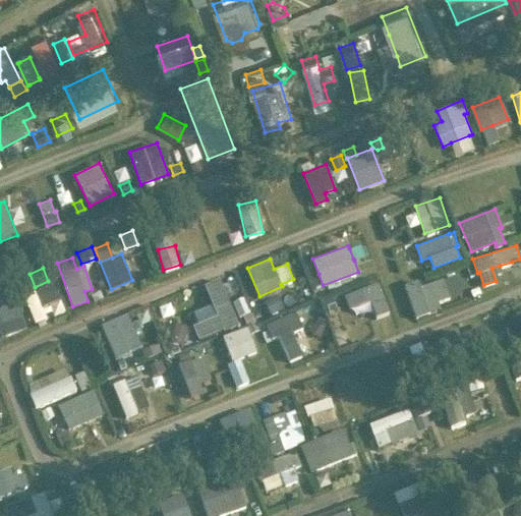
[(26,276),(19,279),(22,287),(30,284),(26,276)]
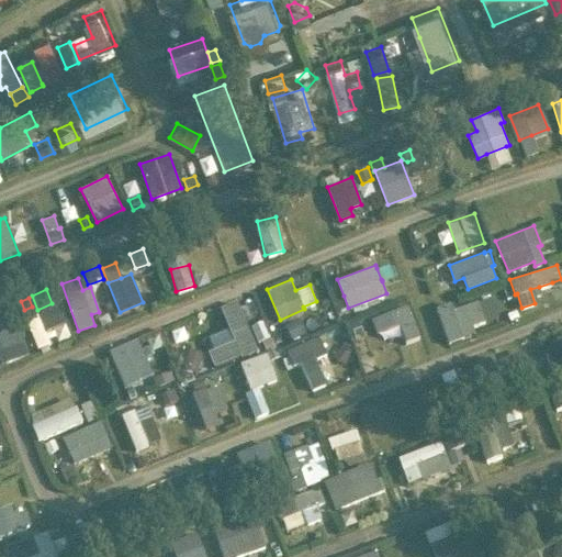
[(228,327),(235,341),(214,349),(209,352),(214,366),(256,348),(236,301),(221,308),(228,327)]
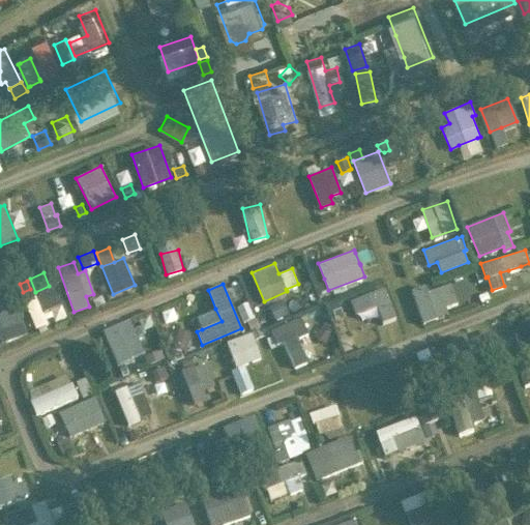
[(423,323),(436,318),(434,311),(446,305),(458,301),(451,284),(427,292),(424,286),(411,290),(423,323)]
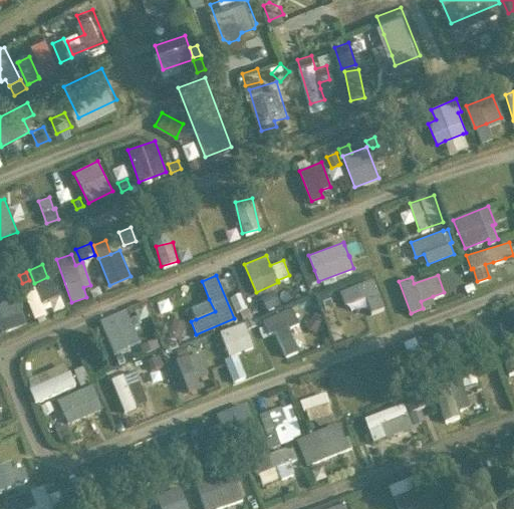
[(40,282),(36,287),(34,284),(23,289),(35,318),(46,313),(42,302),(60,294),(52,277),(52,276),(42,280),(40,282)]
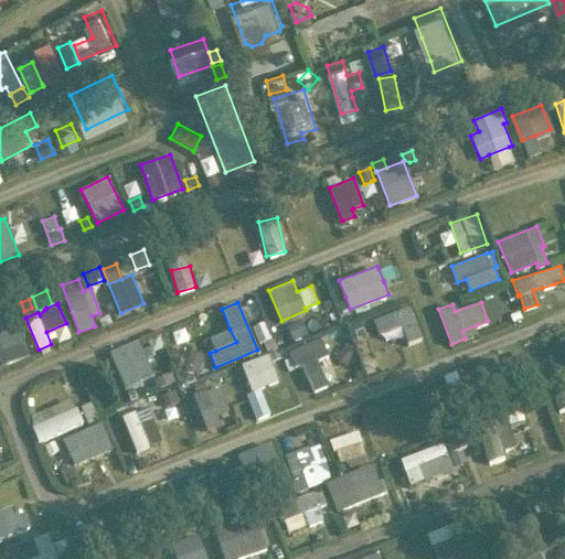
[(373,321),(379,334),(401,325),(407,343),(422,337),(409,307),(373,321)]
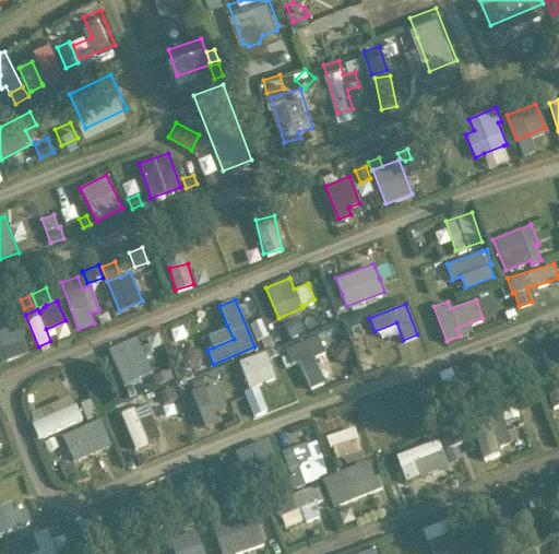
[(13,311),(0,317),(0,351),(3,361),(28,351),(13,311)]
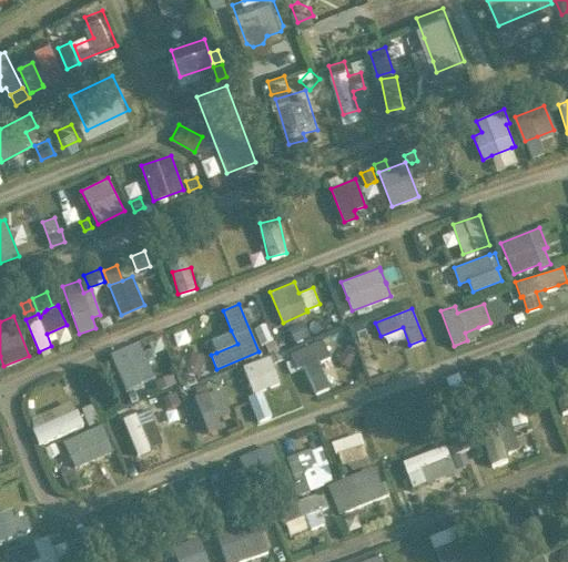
[(303,320),(288,327),(295,341),(310,334),(303,320)]
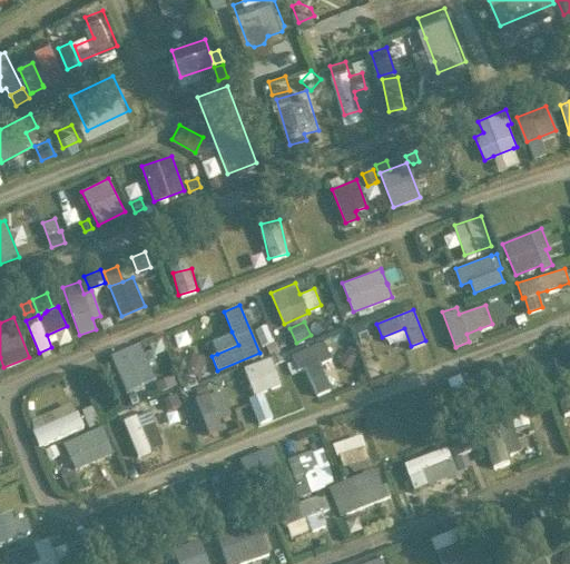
[(364,325),(355,328),(360,338),(369,335),(364,325)]
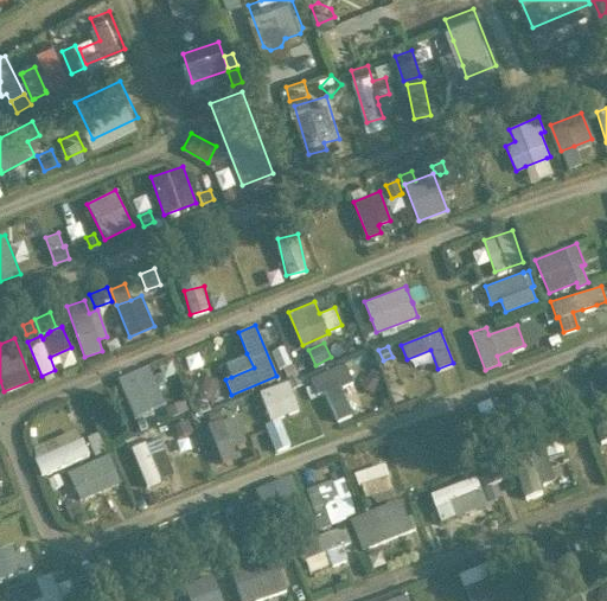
[(324,390),(337,420),(351,413),(339,387),(352,381),(344,362),(310,377),(317,392),(324,390)]
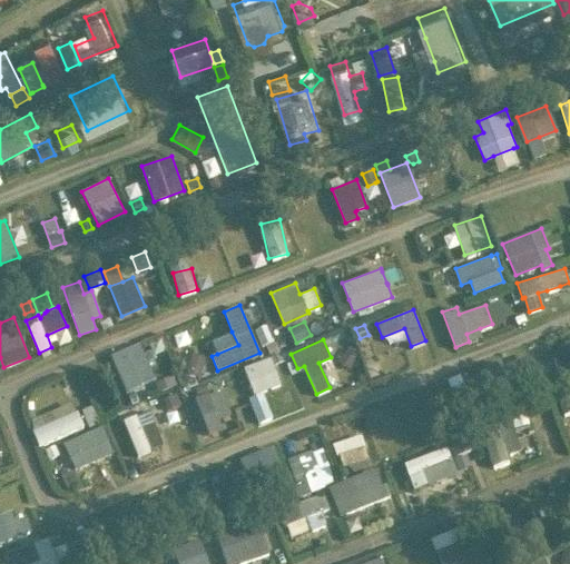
[(266,344),(269,353),(278,349),(275,340),(266,344)]
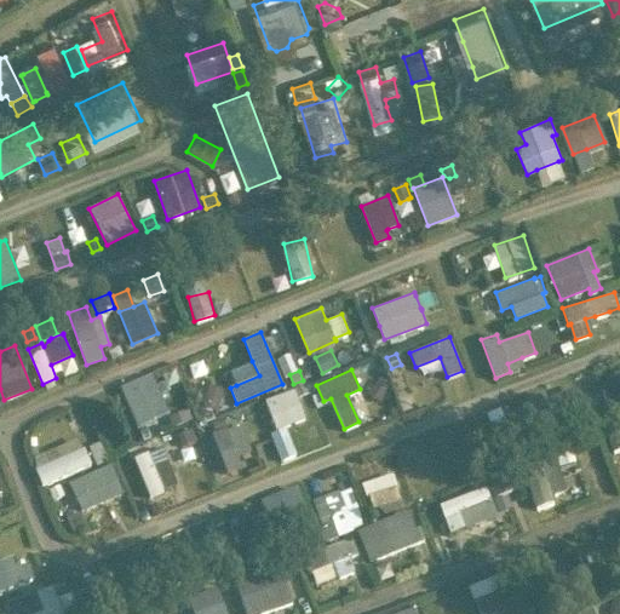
[(153,372),(120,386),(137,426),(170,413),(161,392),(167,390),(164,380),(158,383),(153,372)]
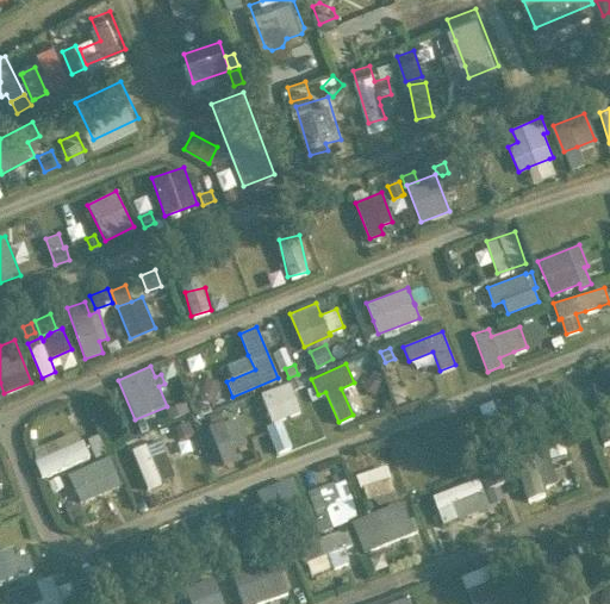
[(385,378),(373,371),(362,385),(374,393),(385,378)]
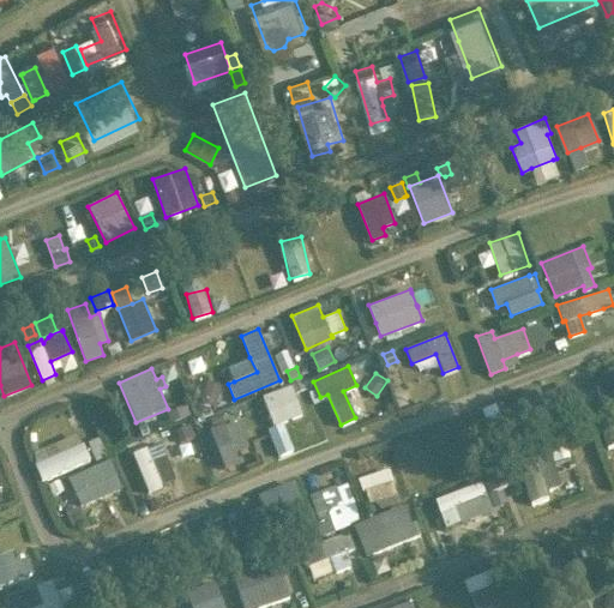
[(290,381),(295,392),(305,387),(301,377),(290,381)]
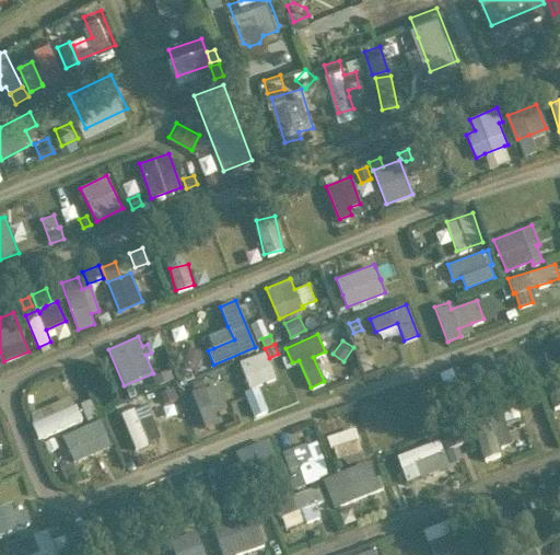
[(559,345),(558,346),(544,350),(555,384),(559,382),(559,345)]
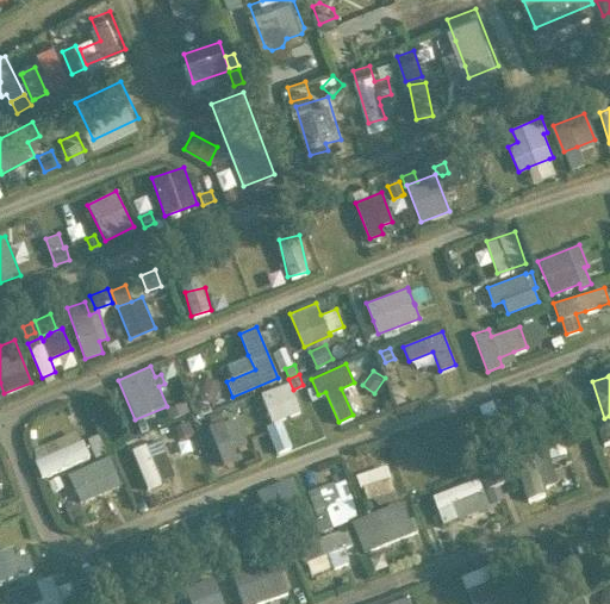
[(205,377),(198,398),(215,403),(222,383),(205,377)]
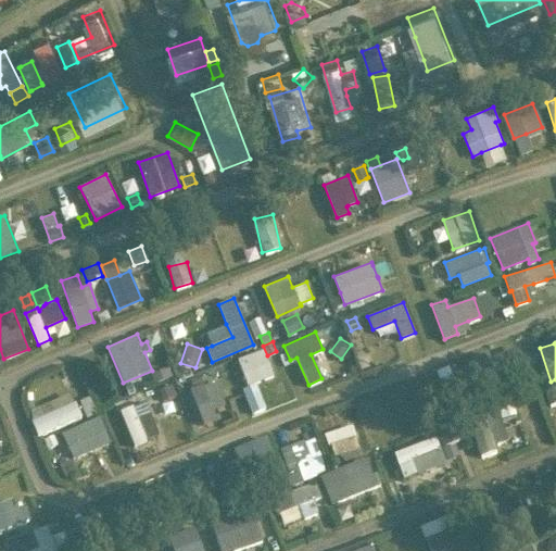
[(517,346),(493,354),(505,389),(540,376),(535,364),(526,367),(517,346)]
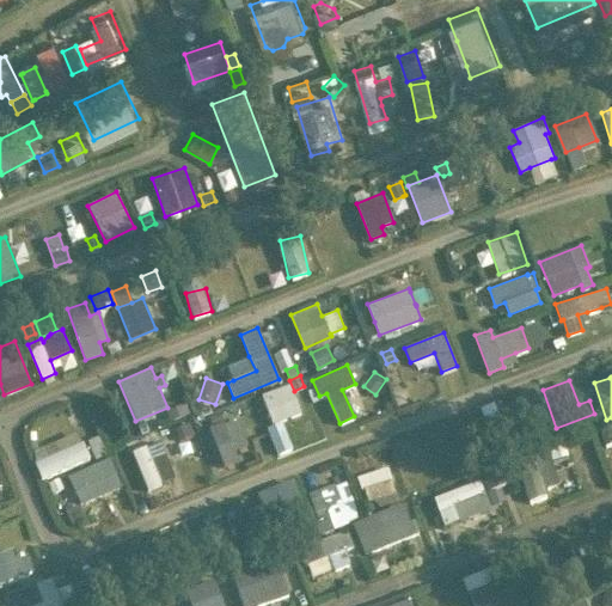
[(291,384),(262,395),(274,423),(301,412),(291,384)]
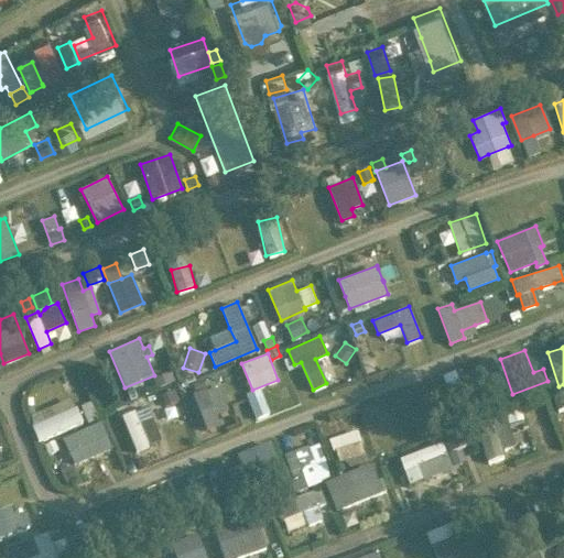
[(510,395),(495,356),(478,362),(489,387),(476,393),(481,406),(510,395)]
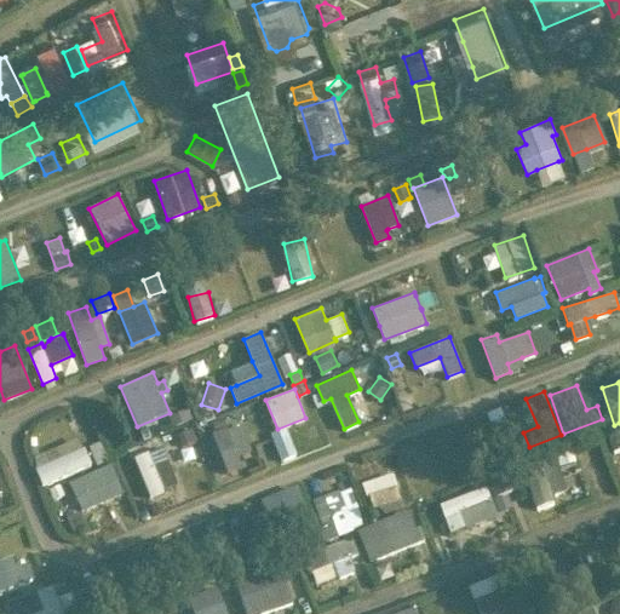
[(489,412),(498,431),(511,425),(503,406),(489,412)]
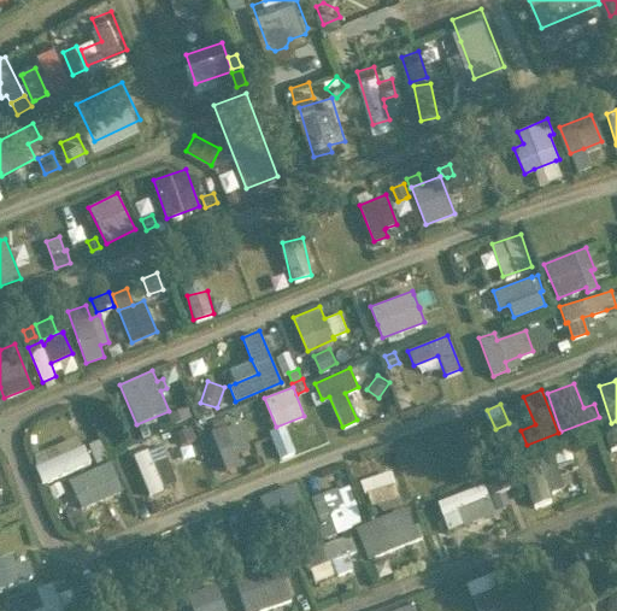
[(189,405),(168,413),(171,423),(193,415),(189,405)]
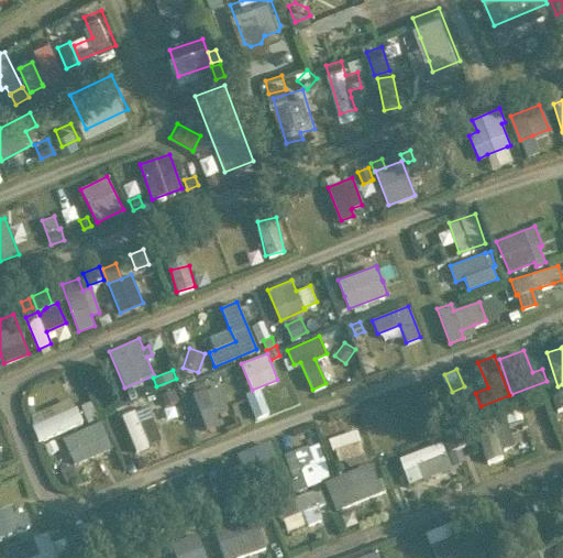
[(196,392),(205,387),(206,387),(202,378),(192,382),(196,392)]
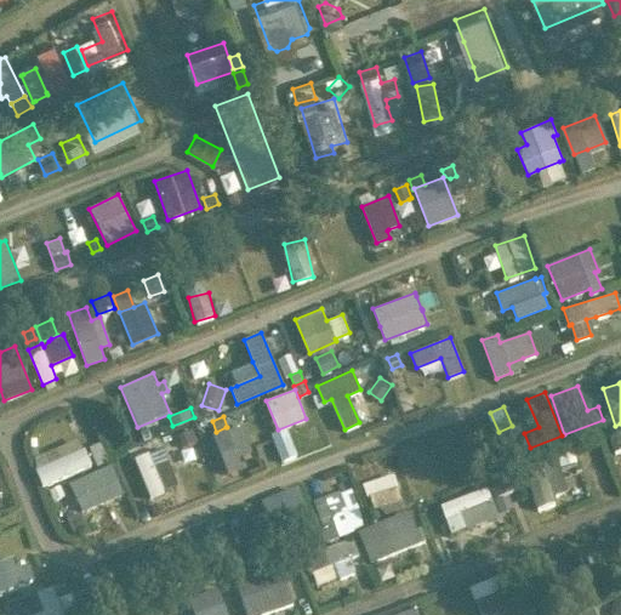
[(237,454),(250,448),(241,423),(227,430),(226,427),(216,432),(212,433),(228,473),(241,467),(238,457),(237,454)]
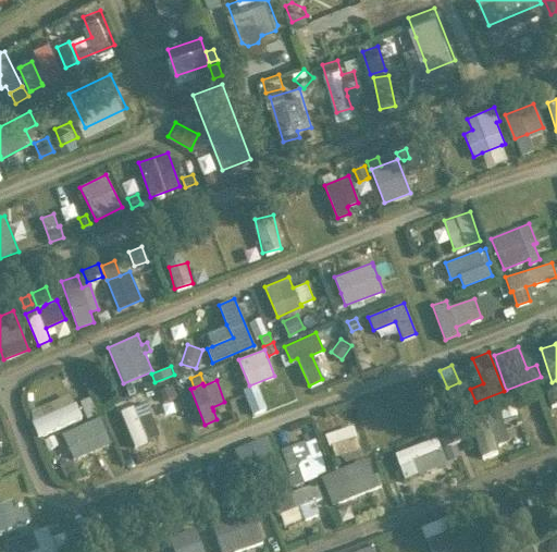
[(173,384),(159,389),(163,400),(177,395),(173,384)]
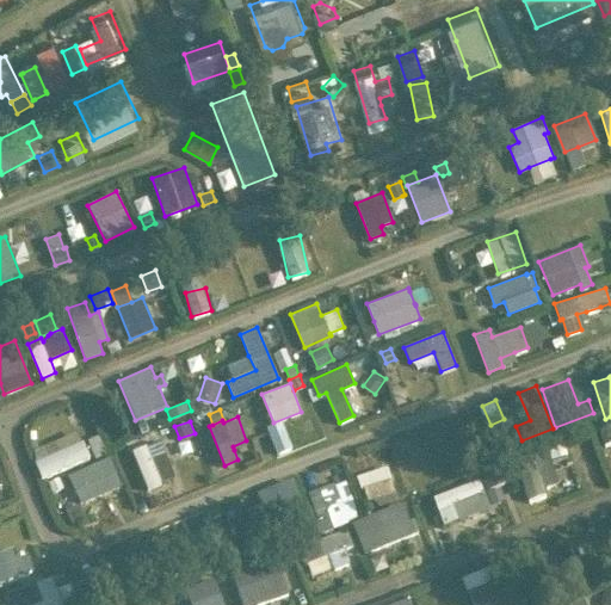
[(513,443),(504,423),(493,427),(503,448),(513,443)]
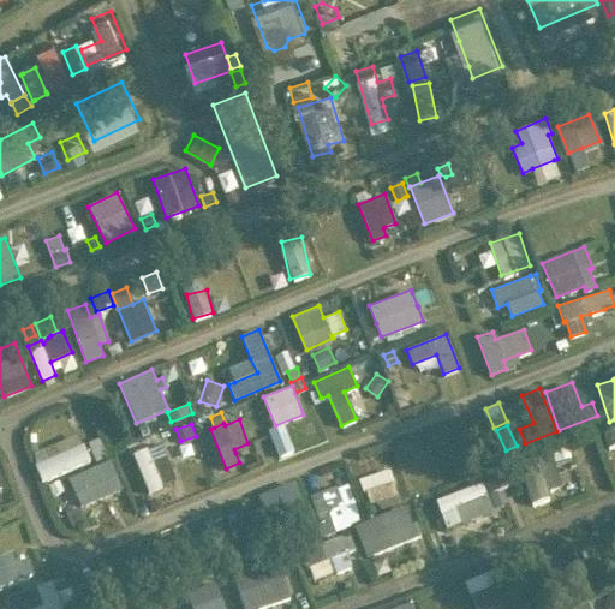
[(614,443),(614,429),(603,434),(608,446),(614,443)]
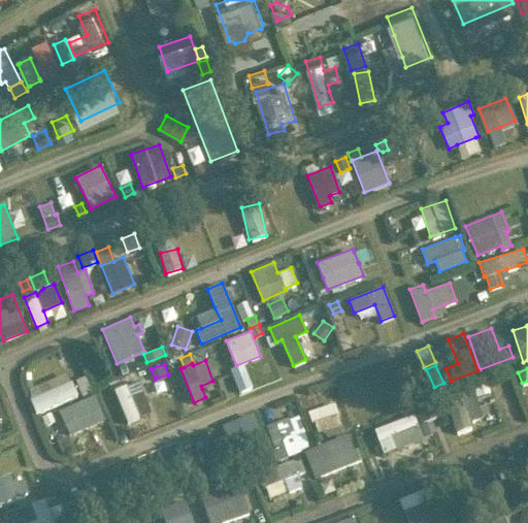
[(69,369),(50,379),(54,388),(30,399),(36,413),(79,393),(69,369)]
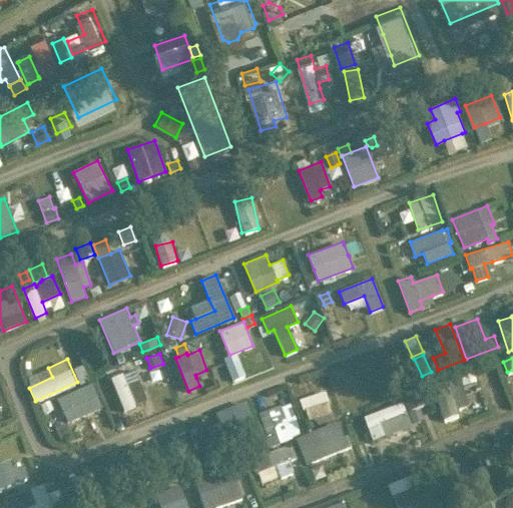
[(392,369),(410,411),(425,405),(408,363),(392,369)]
